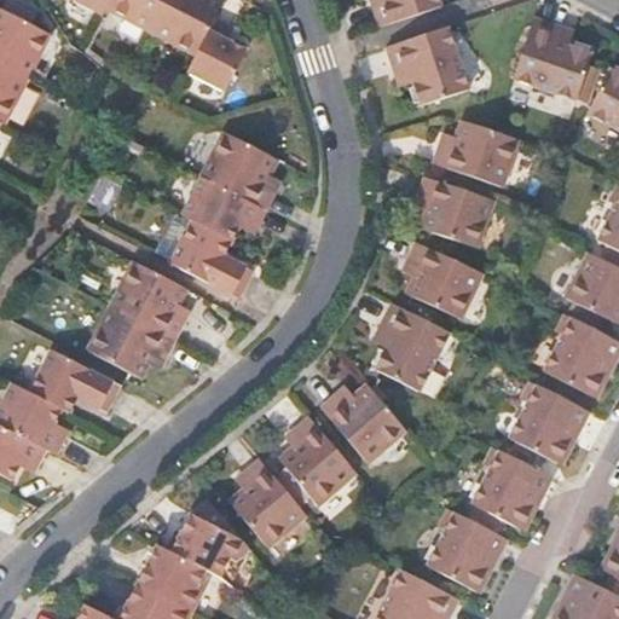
[(70,0),(102,15),(106,7),(109,0),(70,0)]
